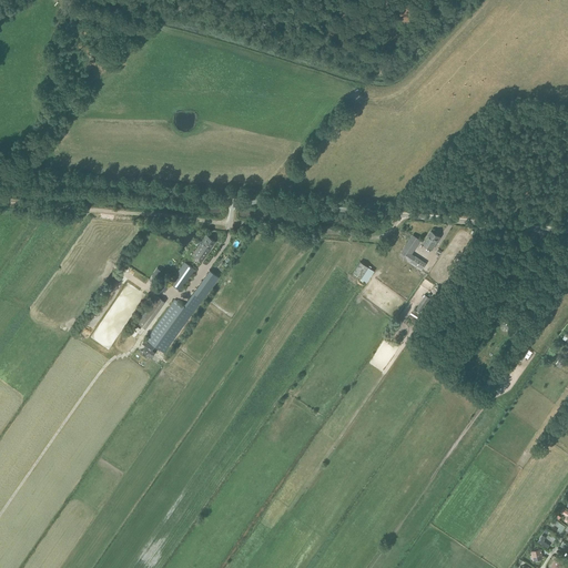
[(433,249),(440,236),(432,230),(424,243),(433,249)]
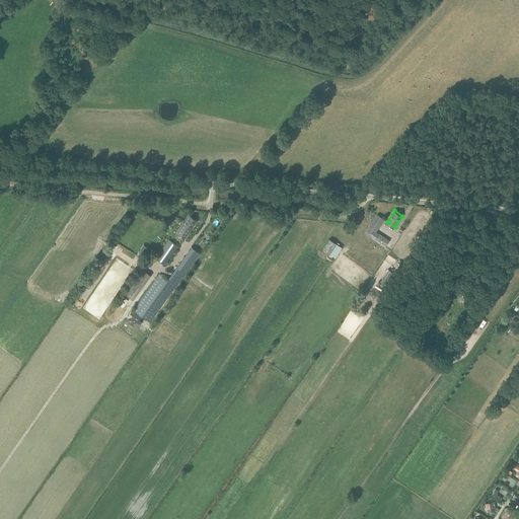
[(175,234),(184,240),(198,221),(189,214),(186,218),(180,214),(178,217),(183,220),(181,222),(182,223),(175,234)]
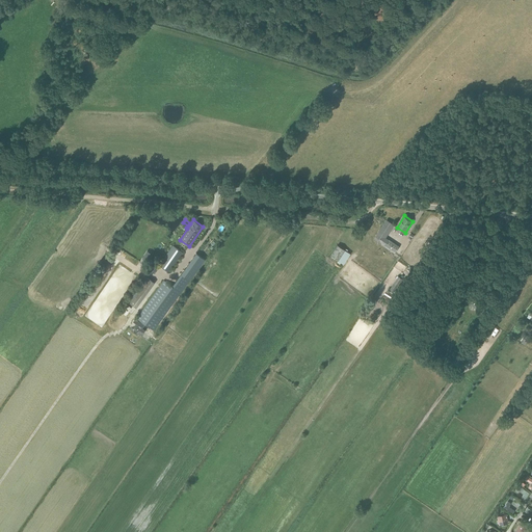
[(386,237),(394,224),(388,220),(375,239),(395,253),(399,245),(386,237)]
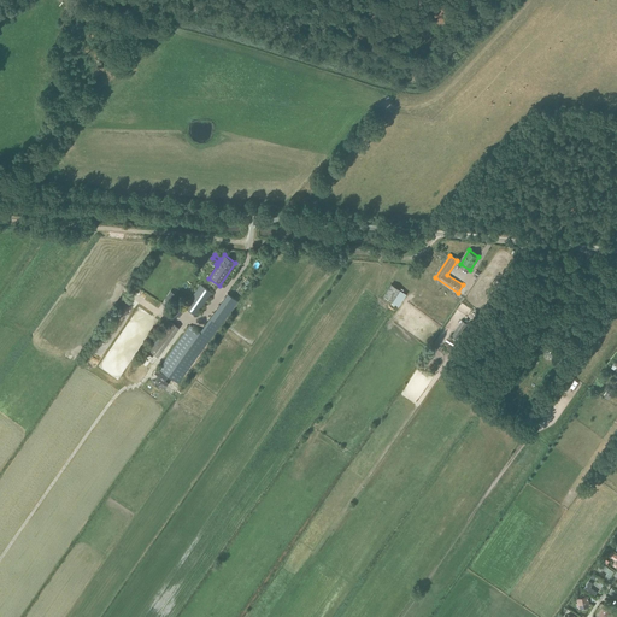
[(180,304),(174,312),(180,317),(186,309),(195,316),(212,293),(200,285),(184,306),(180,304)]
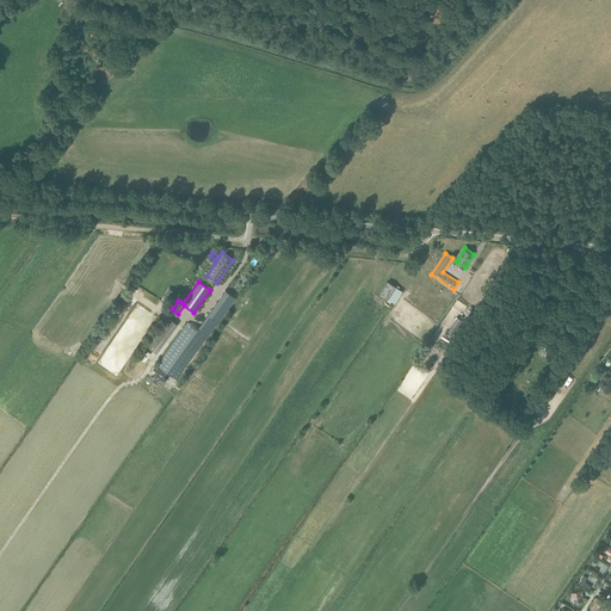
[(387,282),(380,294),(387,298),(395,288),(387,282)]
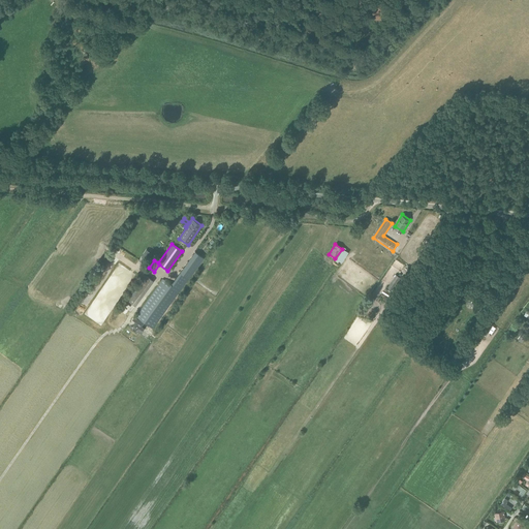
[(138,260),(145,263),(152,252),(147,249),(138,260)]
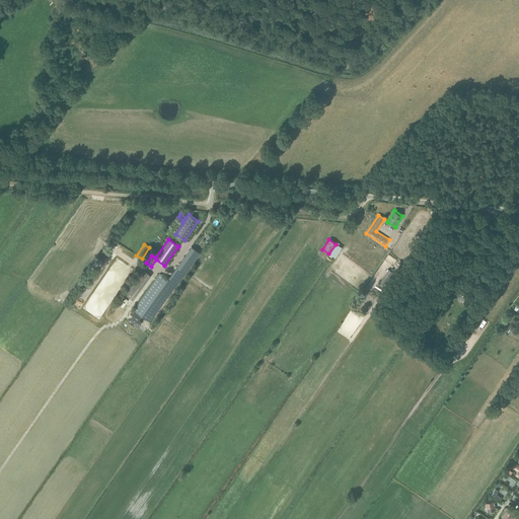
[(160,274),(141,300),(133,310),(150,322),(184,274),(201,253),(192,247),(167,280),(160,274)]
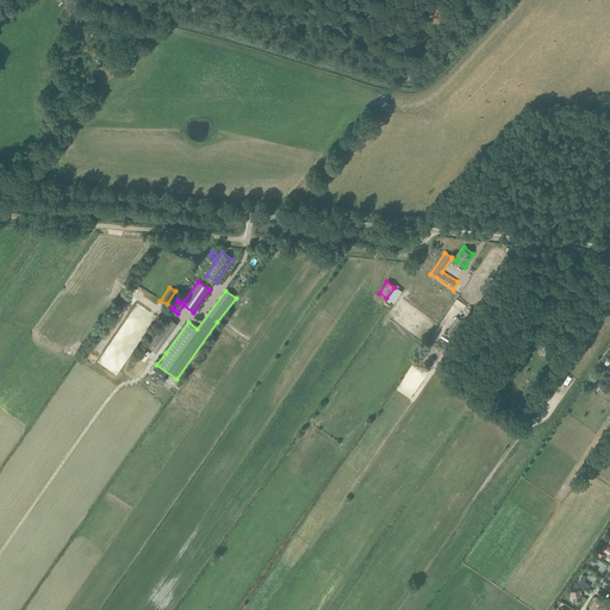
[(458,317),(447,332),(454,337),(458,331),(455,329),(458,325),(461,327),(464,322),(461,321),(458,317)]
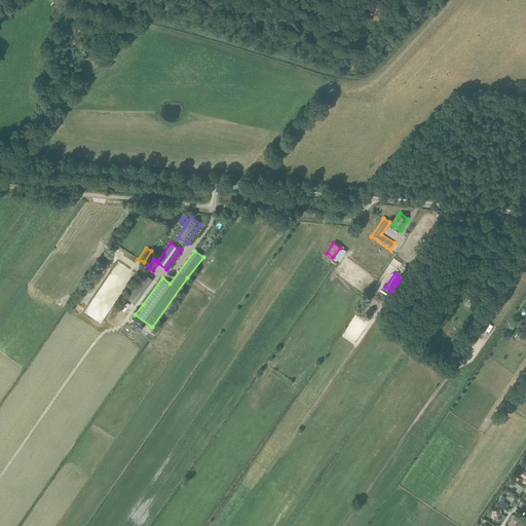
[(153,279),(145,274),(126,299),(135,304),(153,279)]
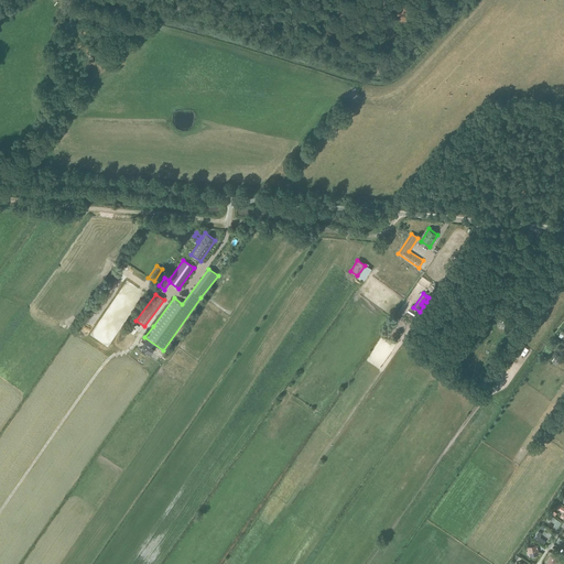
[(137,324),(130,334),(133,336),(140,326),(137,324)]
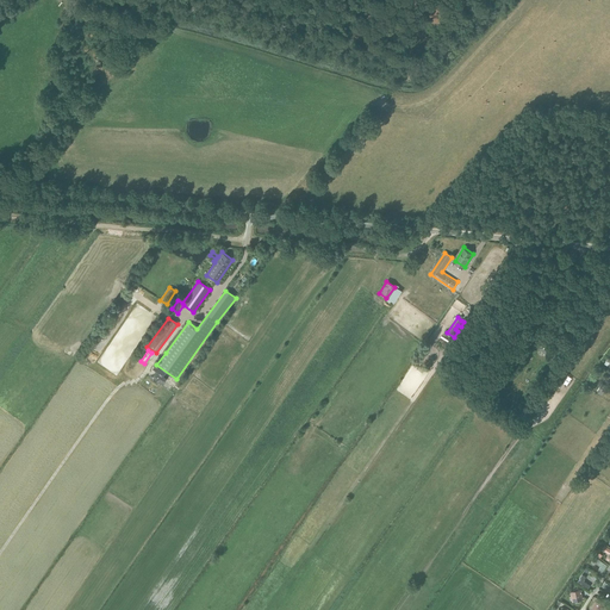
[(155,372),(154,375),(159,379),(156,381),(162,385),(163,383),(166,379),(155,372)]
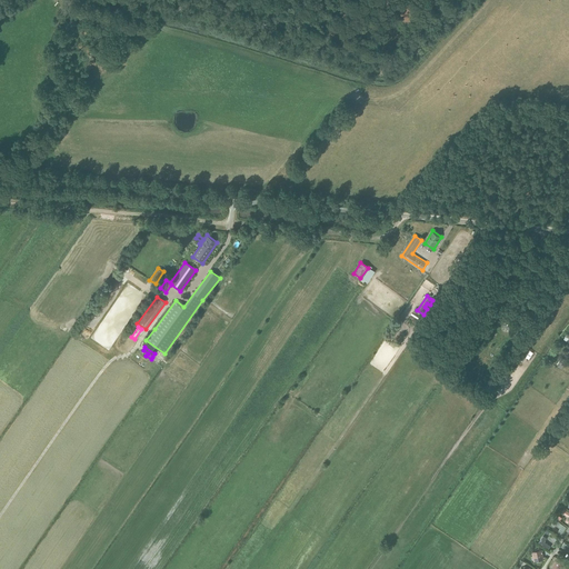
[(556,522),(555,525),(556,525),(560,528),(559,530),(558,532),(559,533),(561,535),(567,528),(557,520),(556,522)]
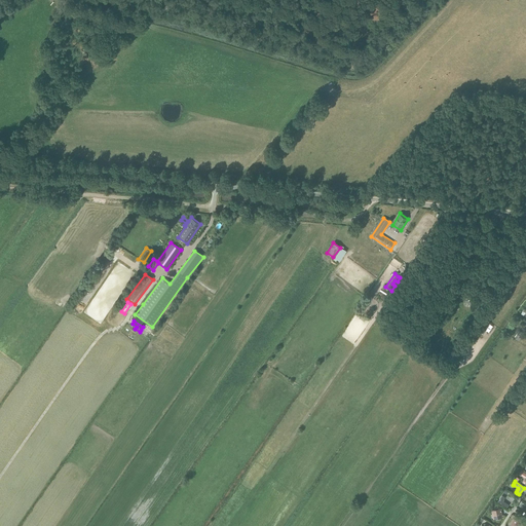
[(505,497),(502,495),(497,501),(508,508),(510,504),(503,500),(505,497)]
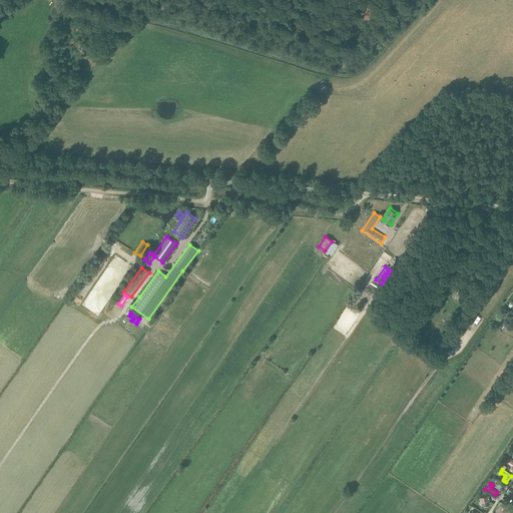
[(480,498),(480,501),(481,501),(482,506),(487,505),(487,503),(488,503),(487,501),(490,501),(489,496),(480,498)]
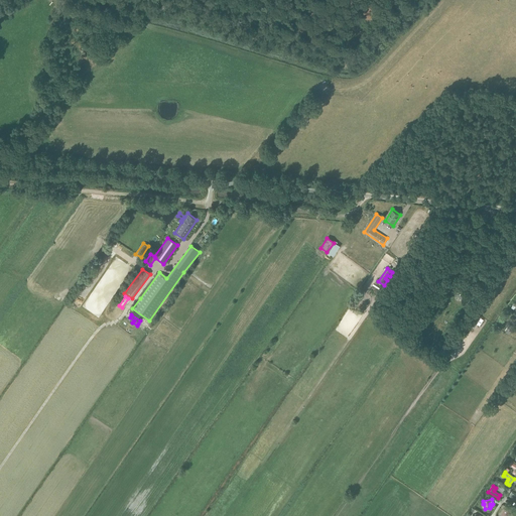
[(503,508),(504,509),(501,515),(503,515),(508,515),(512,510),(505,505),(503,508)]
